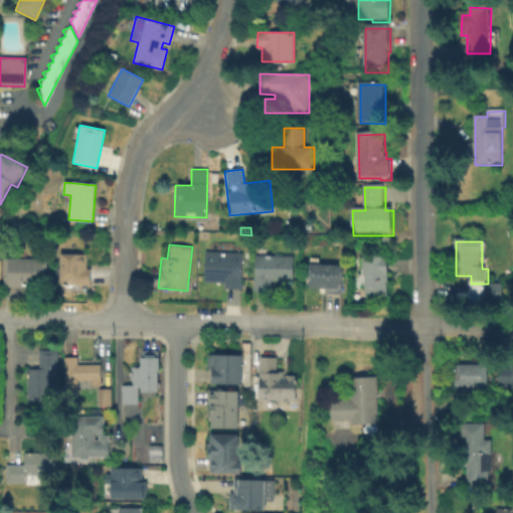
[(242,290),(223,289),(223,283),(203,283),(204,250),(241,252),(240,280),(242,280),(242,290)]
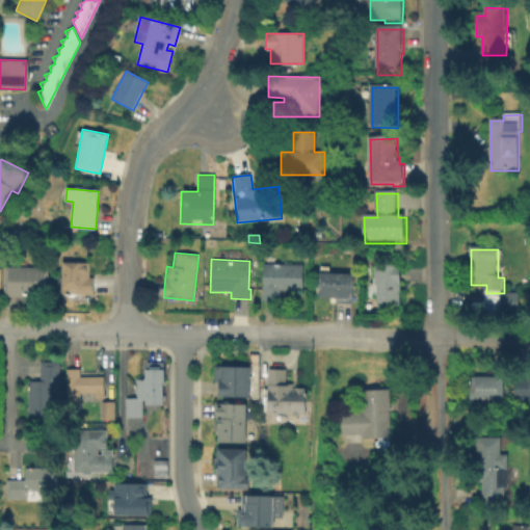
[(94,294),(61,294),(62,262),(89,262),(89,276),(94,276),(94,294)]
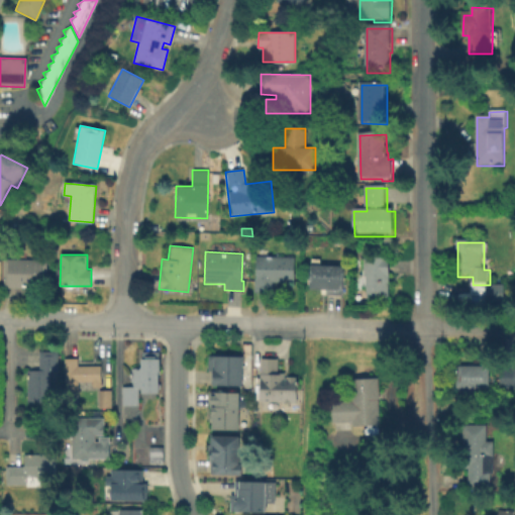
[(46,289),(3,288),(3,261),(47,261),(46,289)]
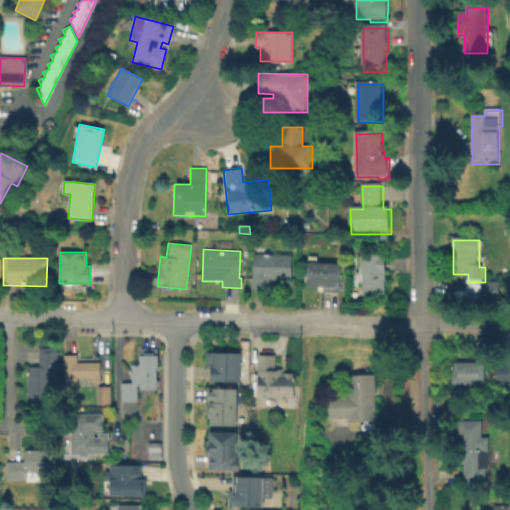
[(295,259),(295,283),(273,282),(273,294),(256,294),(257,258),(295,259)]
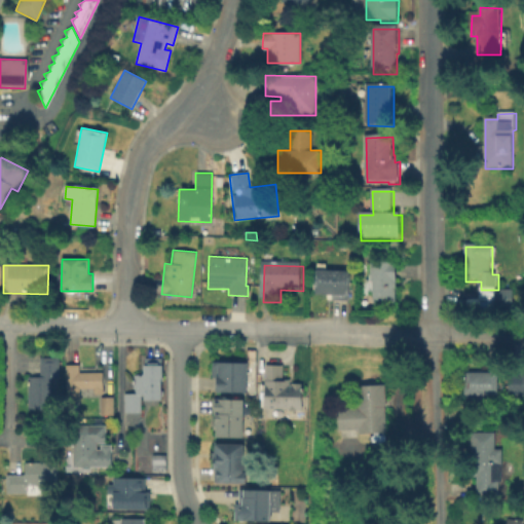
[(398,265),(397,307),(374,307),(375,285),(372,285),(373,265),(398,265)]
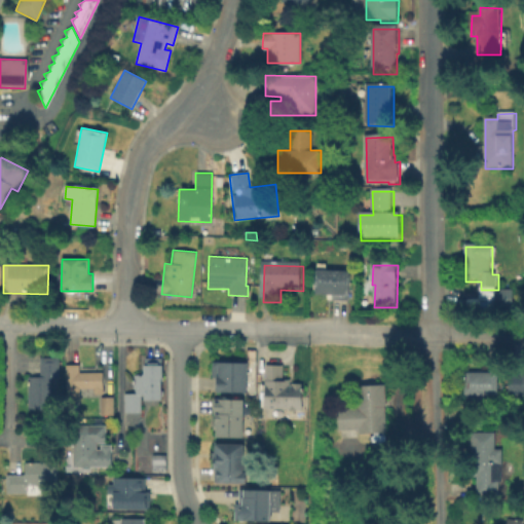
[(351,275),(350,304),(335,304),(335,298),(320,298),(321,267),(329,267),(329,274),(351,275)]
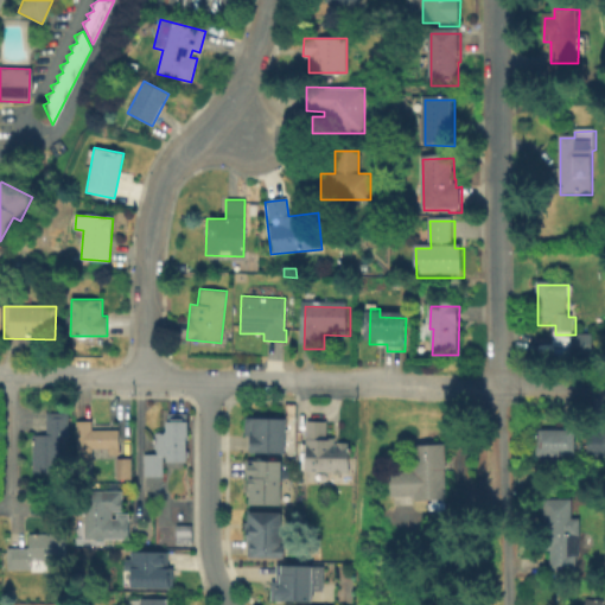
[(575,357),(575,339),(594,339),(594,357),(575,357)]
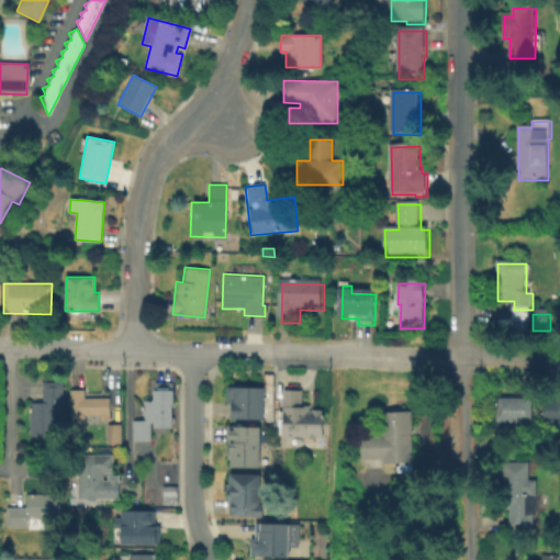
[(63,405),(54,405),(54,438),(30,438),(30,403),(42,403),(42,382),(63,382),(63,405)]
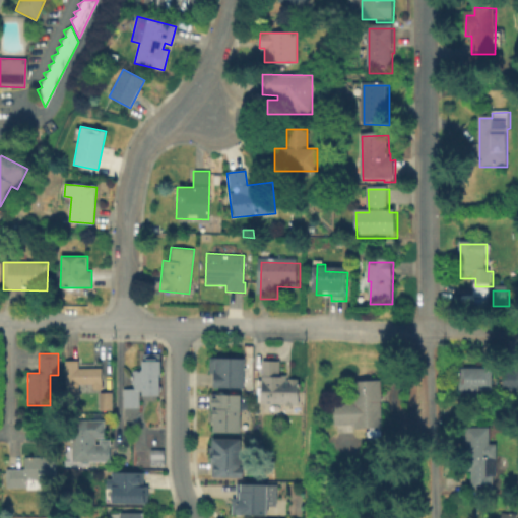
[(159,396),(141,396),(141,391),(138,391),(138,408),(122,408),(122,390),(131,390),(131,371),(142,371),(142,354),(158,354),(158,361),(162,361),(162,374),(159,374),(159,396)]
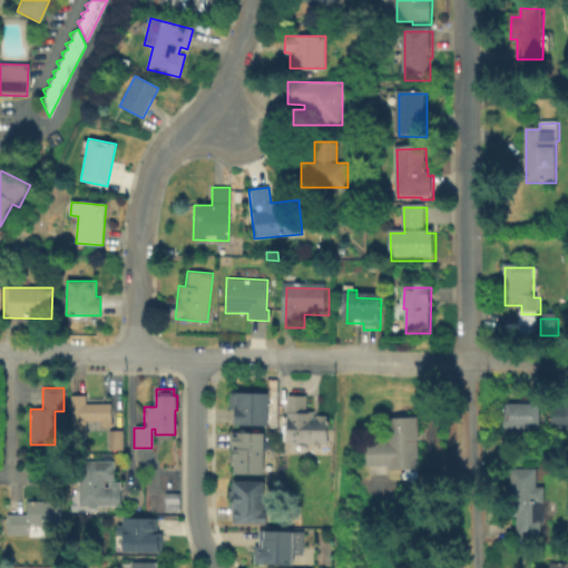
[(267,426),(233,426),(233,410),(228,410),(228,393),(267,393),(267,426)]
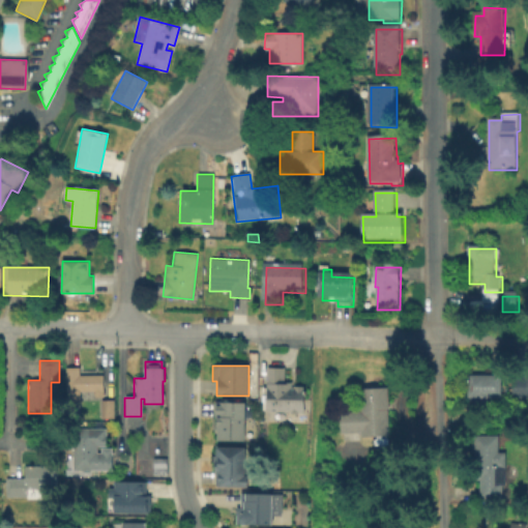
[(104,397),(93,397),(93,391),(80,392),(80,402),(65,402),(65,368),(80,368),(80,371),(104,371),(104,397)]
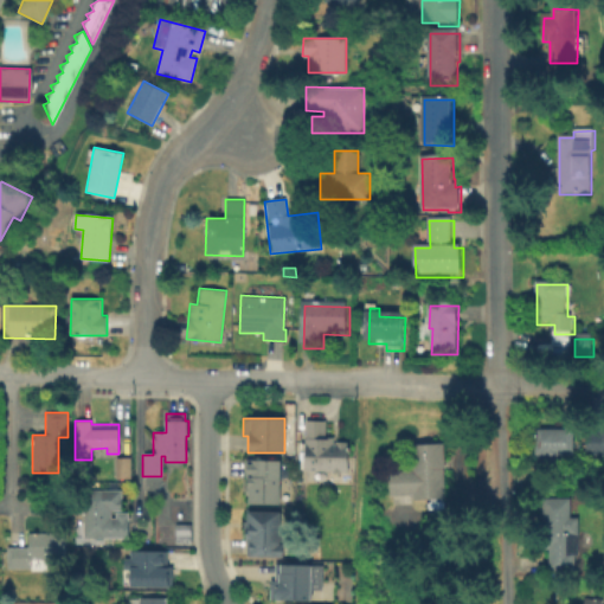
[(327,442),(336,442),(336,445),(352,445),(354,462),(351,476),(342,476),(342,479),(334,479),(333,476),(308,476),(307,424),(327,425),(327,442)]
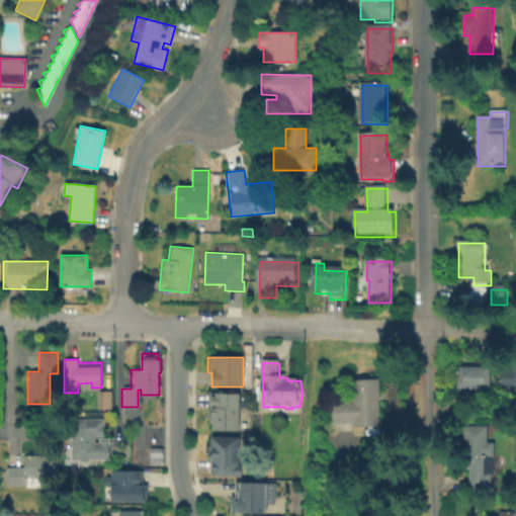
[(515,394),(505,394),(504,371),(515,370),(515,394)]
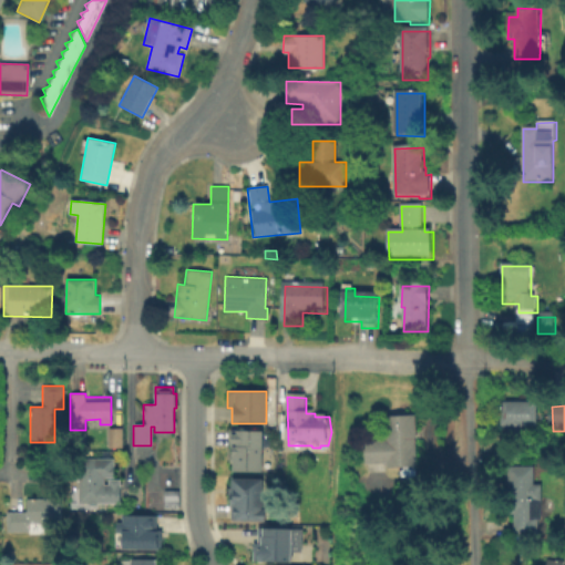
[(540,407),(540,431),(502,431),(502,407),(540,407)]
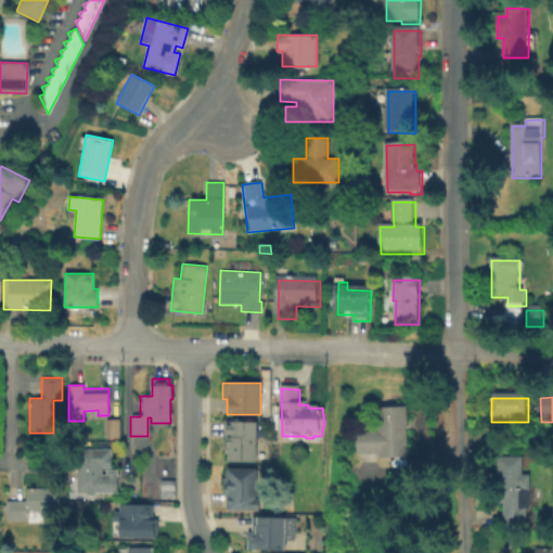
[(409,410),(412,461),(383,463),(382,455),(360,458),(358,436),(381,435),(380,411),(409,410)]
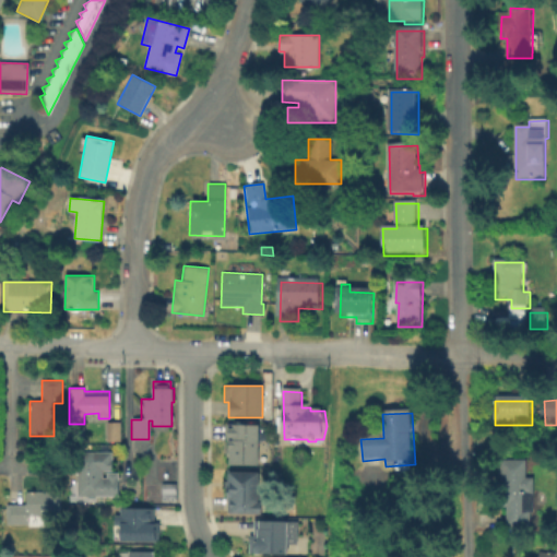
[(120,442),(107,442),(106,423),(120,423),(120,442)]
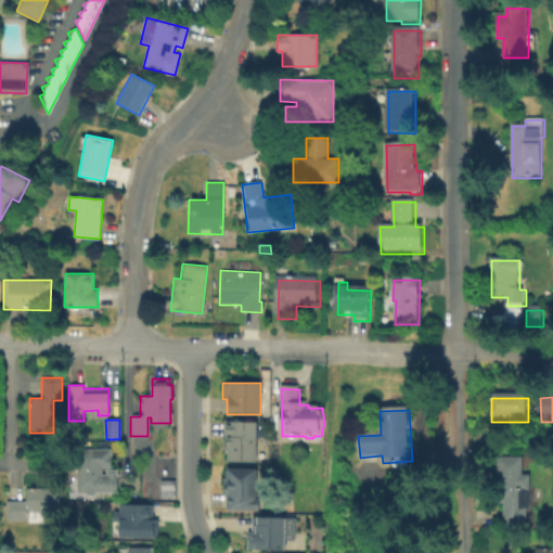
[(255,462),(228,461),(228,453),(224,453),(224,446),(227,446),(227,438),(224,438),(224,422),(256,422),(255,462)]
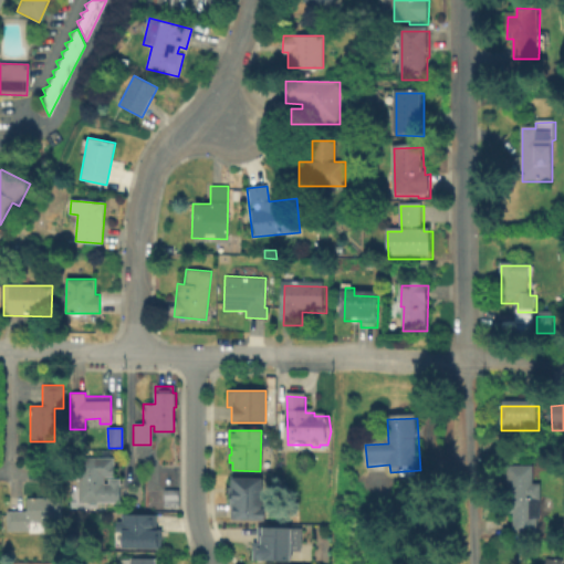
[(119,504),(79,504),(79,458),(113,458),(113,477),(103,477),(103,484),(108,484),(108,479),(119,479),(119,504)]
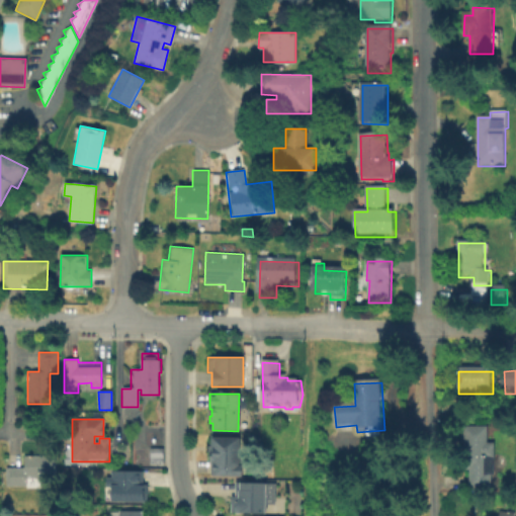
[(499,447),(499,480),(495,480),(495,493),(473,493),(473,475),(466,474),(466,431),(492,431),(492,447),(499,447)]
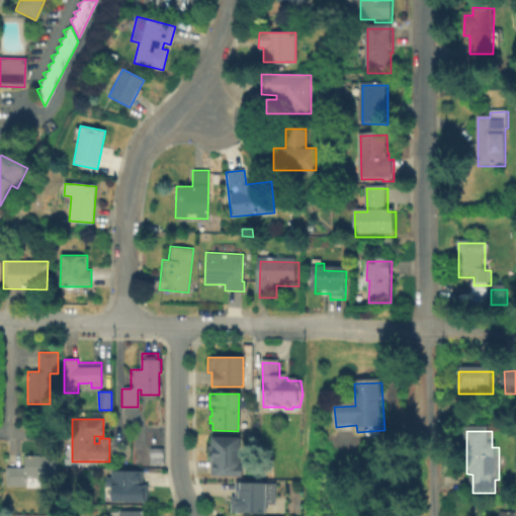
[(243,477),(209,477),(209,452),(207,452),(207,446),(210,446),(211,437),(239,437),(239,464),(243,464),(243,477)]
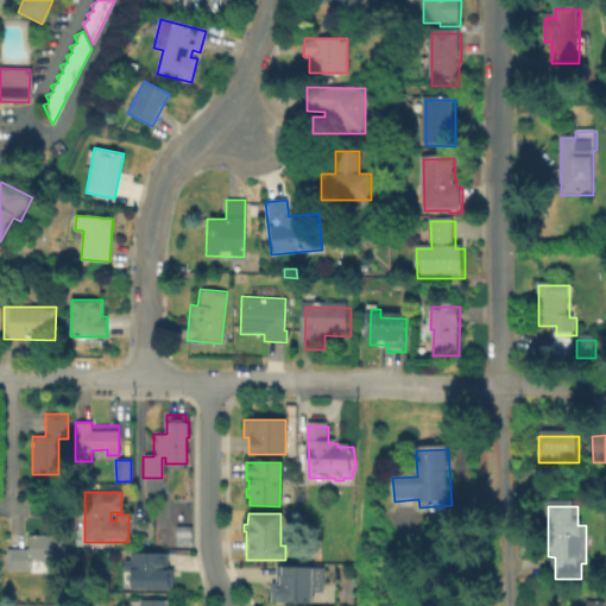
[(191,547),(175,547),(175,526),(191,526),(191,547)]
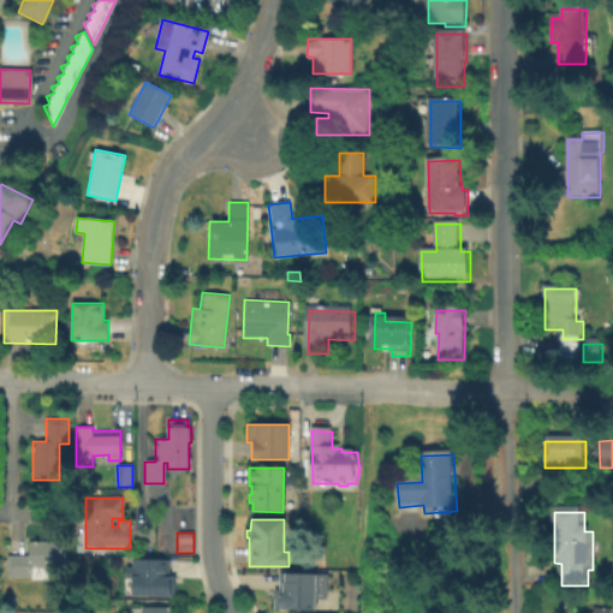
[(66,567),(31,569),(31,578),(5,578),(5,555),(29,555),(29,541),(65,541),(66,567)]
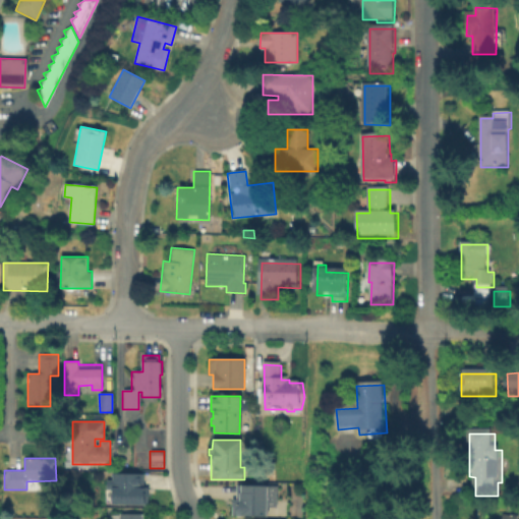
[(148,506),(112,505),(112,489),(106,489),(106,480),(111,480),(111,474),(142,474),(142,487),(149,487),(148,506)]
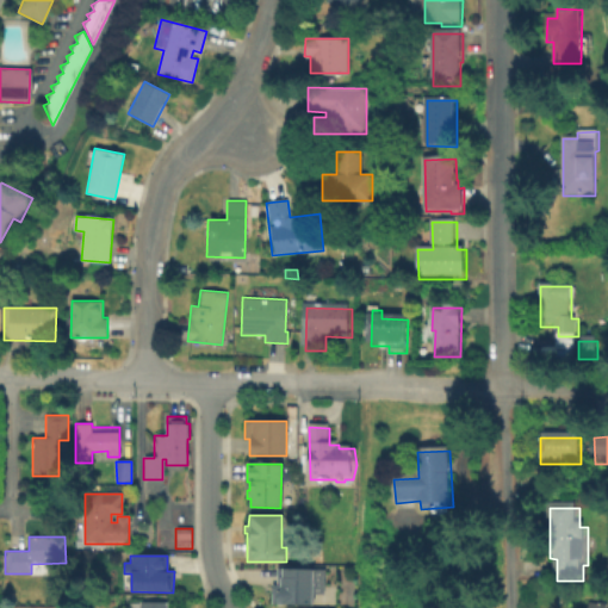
[(271,605),(272,585),(275,585),(277,569),(324,570),(323,594),(312,594),(312,606),(271,605)]
